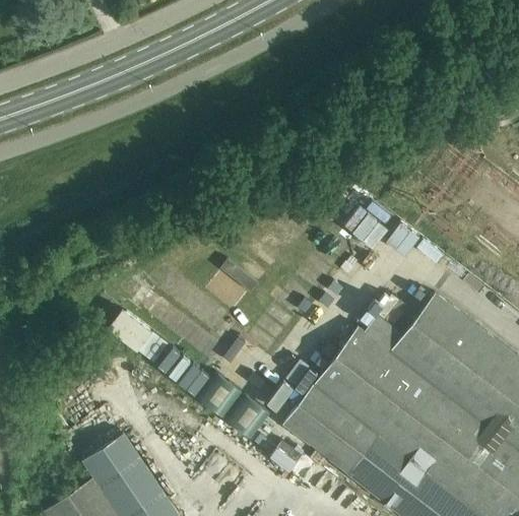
[(366,235),(373,229),(357,211),(349,217),(366,235)]
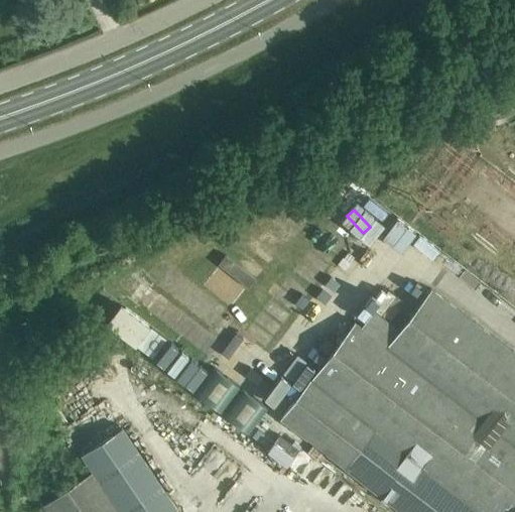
[(514,356),(430,291),(386,349),(355,325),(281,421),(399,511),(514,511),(514,356)]
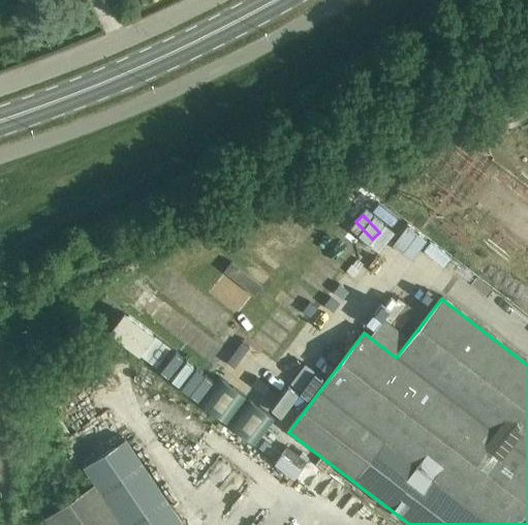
[(288,376),(307,350),(294,341),(275,367),(288,376)]
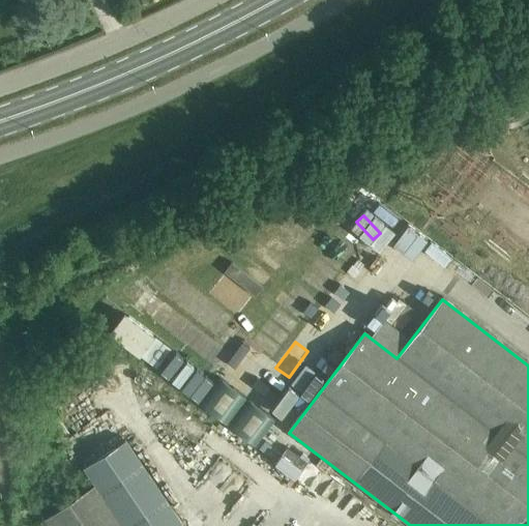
[(94,487),(120,525),(183,525),(126,441),(84,470),(95,487),(94,487)]
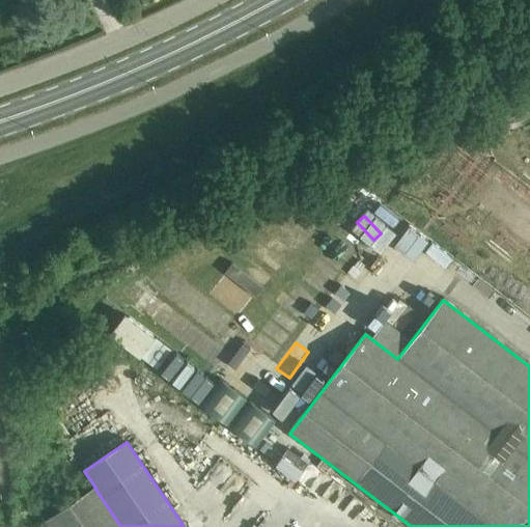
[(120,526),(94,488),(47,521),(51,526),(120,526)]
